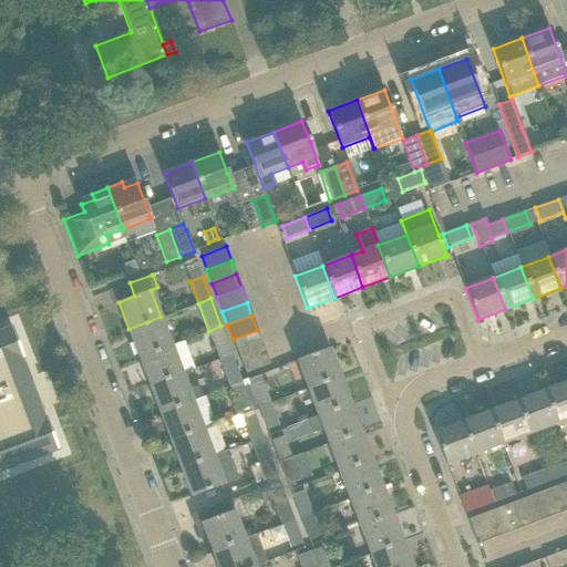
[(138,357),(172,344),(161,317),(129,329),(138,357)]
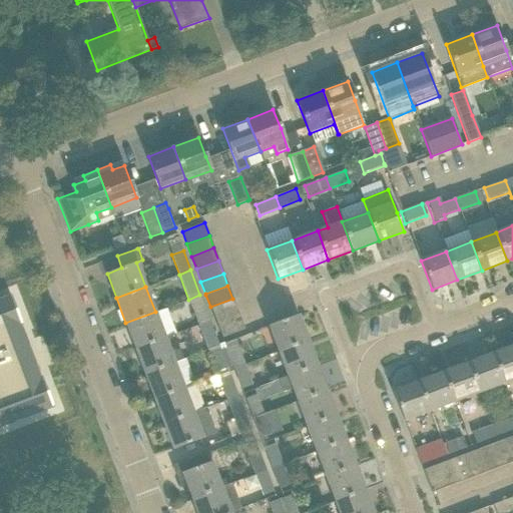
[(205,295),(200,297),(199,295),(188,300),(197,325),(214,318),(210,307),(205,295)]
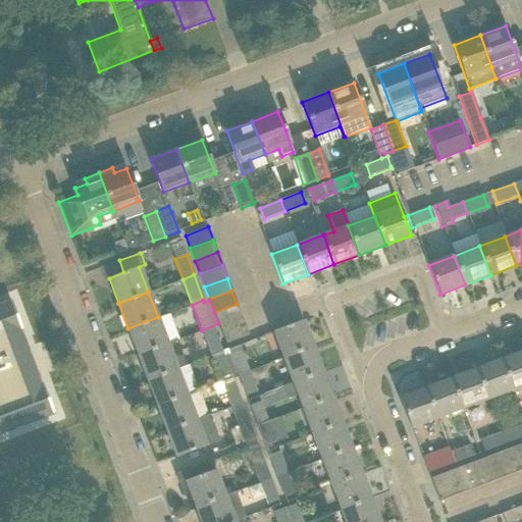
[(0,433),(53,413),(42,383),(40,384),(20,331),(22,331),(10,301),(0,305),(0,433)]
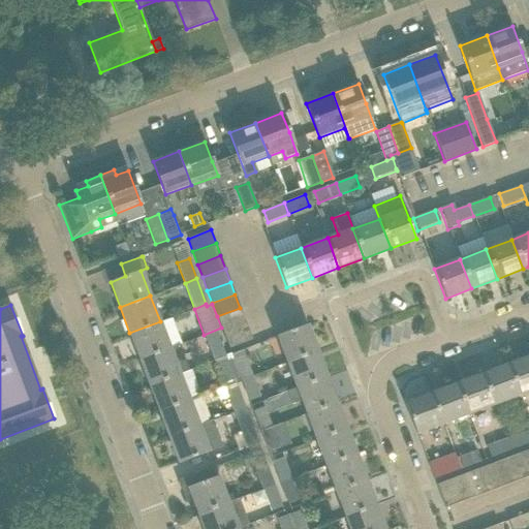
[(223,333),(246,323),(240,308),(217,316),(221,328),(221,329),(223,333)]
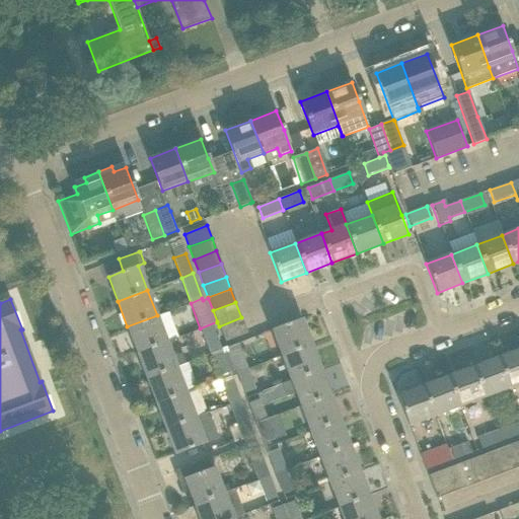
[(137,352),(166,341),(157,315),(127,326),(137,352)]
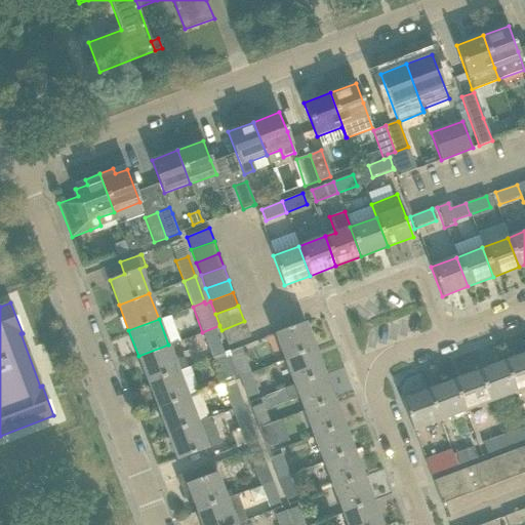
[(227,346),(250,336),(244,321),(221,330),(227,346)]
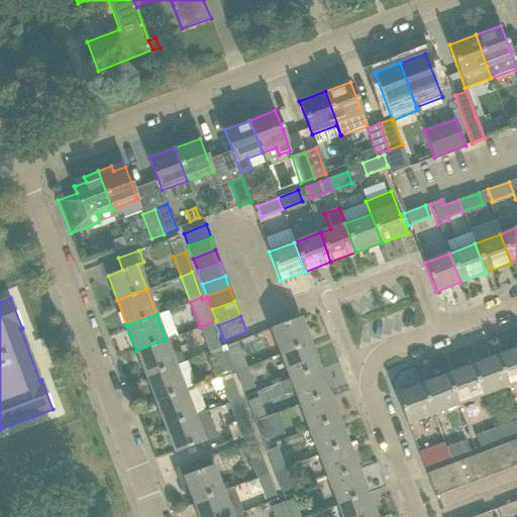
[(281,354),(309,343),(300,317),(271,328),(281,354)]
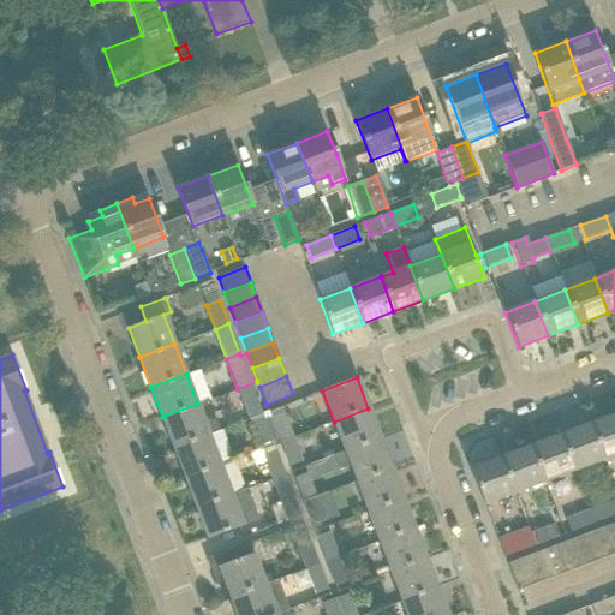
[(251,384),(257,382),(257,381),(237,389),(249,419),(262,415),(251,384)]
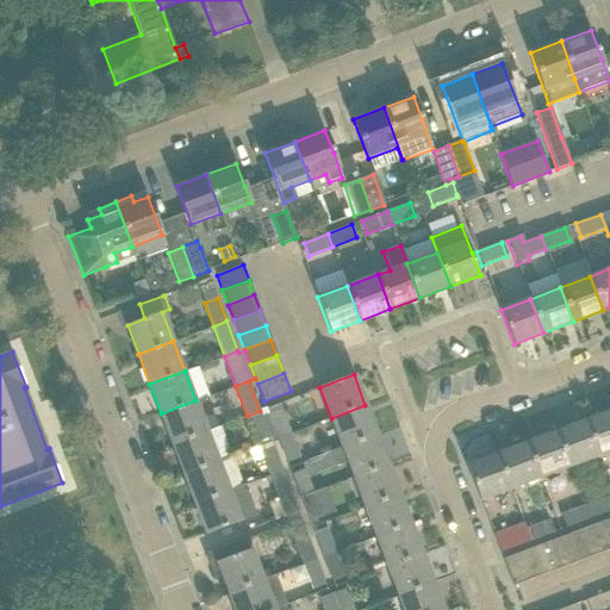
[(195,400),(161,414),(172,443),(207,430),(218,427),(206,397),(195,400)]
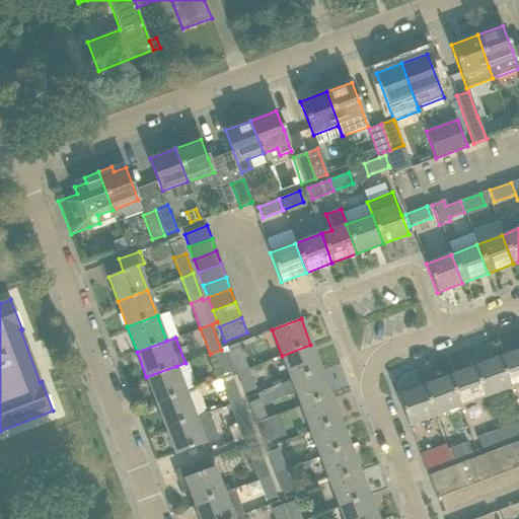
[(234,373),(247,368),(238,343),(224,348),(234,373)]
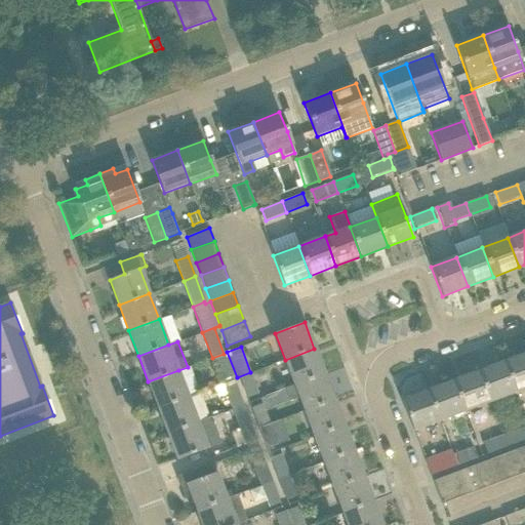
[(294,386),(324,374),(314,349),(285,360),(294,386)]
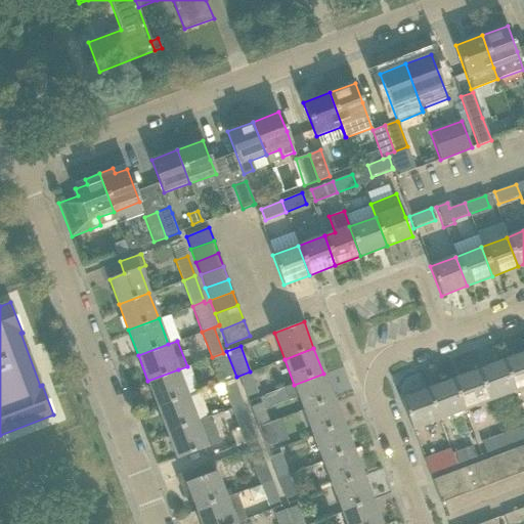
[(221,383),(236,377),(226,351),(223,353),(212,357),(221,383)]
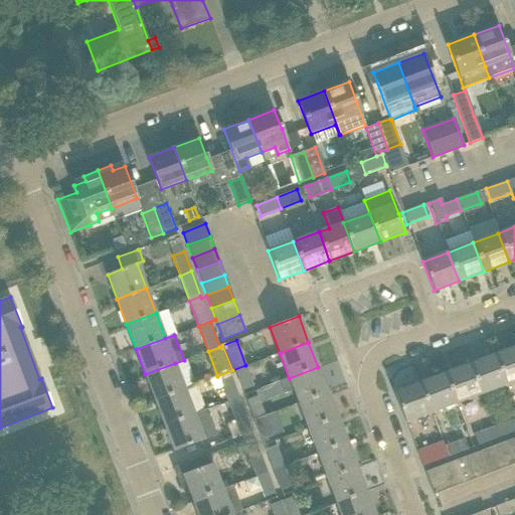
[(506,384),(514,380),(514,347),(495,355),(506,384)]
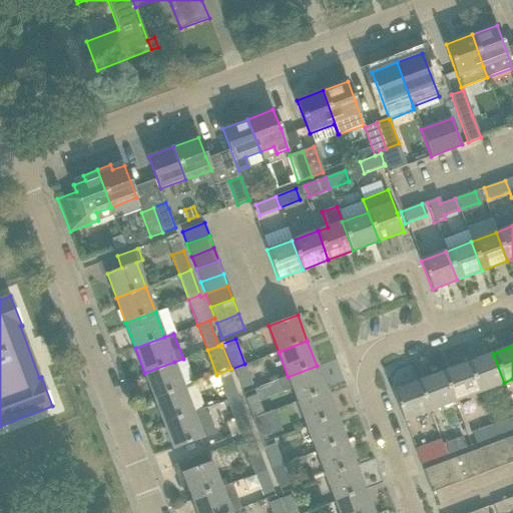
[(479,392),(504,383),(493,354),(468,364),(479,392)]
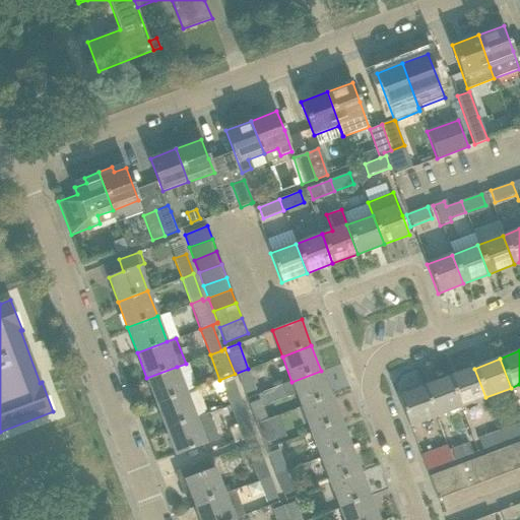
[(156,404),(187,392),(177,367),(146,378),(156,404)]
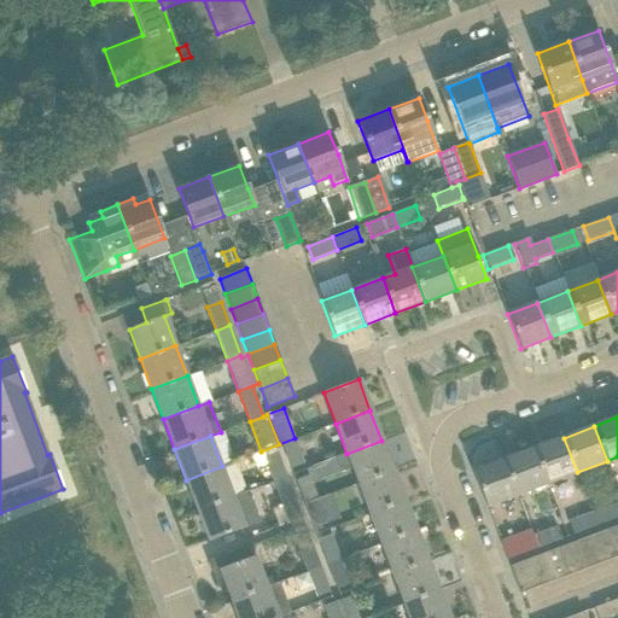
[(290,468),(303,464),(295,438),(279,444),(280,447),(281,447),(290,468)]
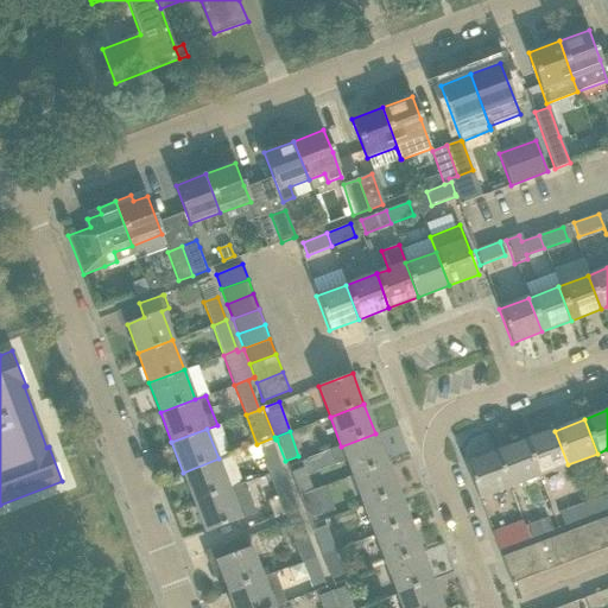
[(538,476),(568,464),(555,431),(525,442),(538,476)]
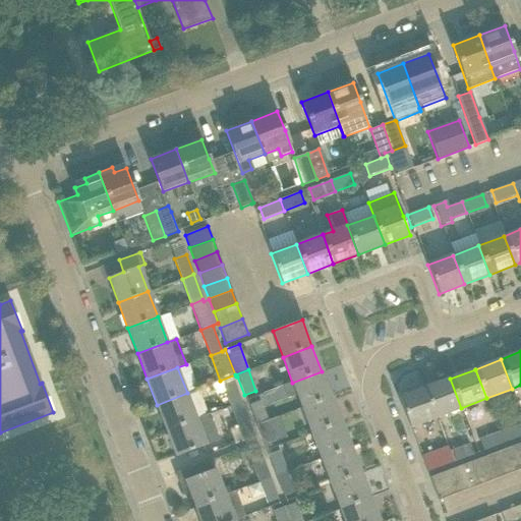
[(302,407),(331,396),(322,371),(292,383),(282,387),(287,399),(297,395),(302,407)]
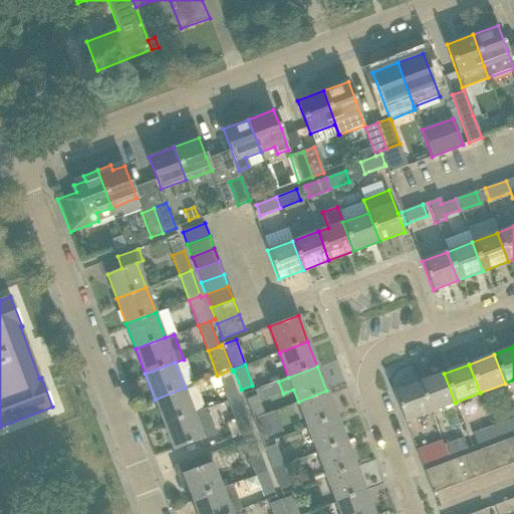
[(230,372),(233,371),(232,369),(217,375),(227,401),(238,397),(230,372)]
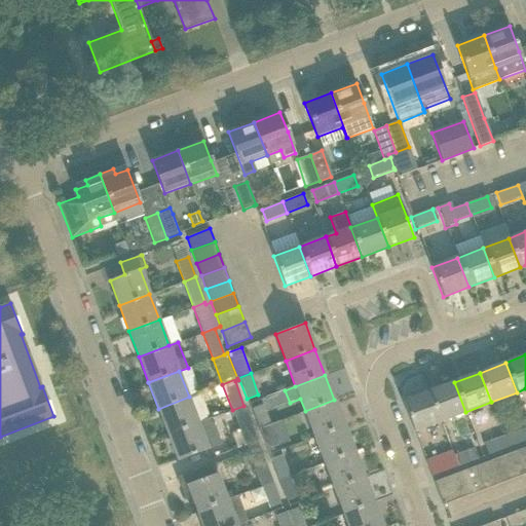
[(441,421),(465,412),(454,382),(429,391),(441,421)]
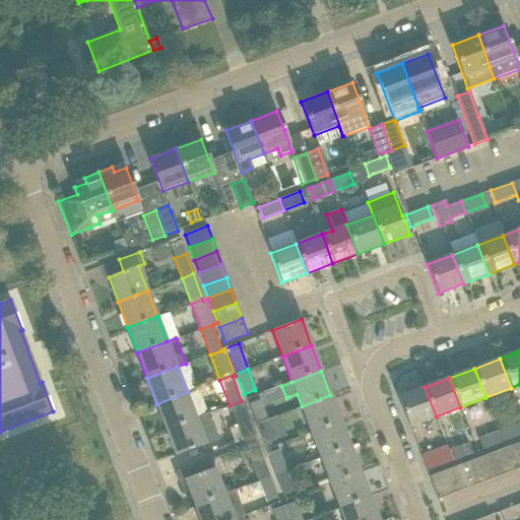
[(409,427),(436,416),(425,387),(398,397),(409,427)]
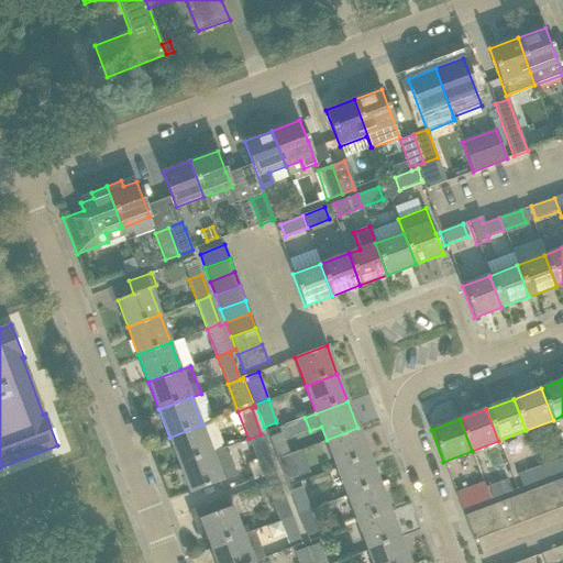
[(202,424),(169,438),(179,465),(212,453),(224,449),(214,420),(213,420),(202,424)]
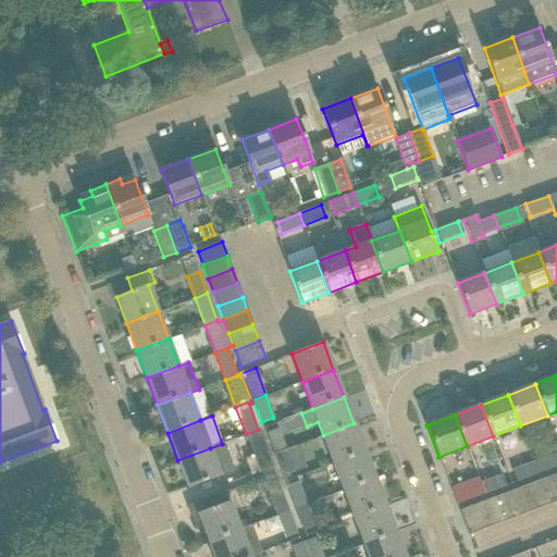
[(333,462),(364,450),(354,423),(323,435),(333,462)]
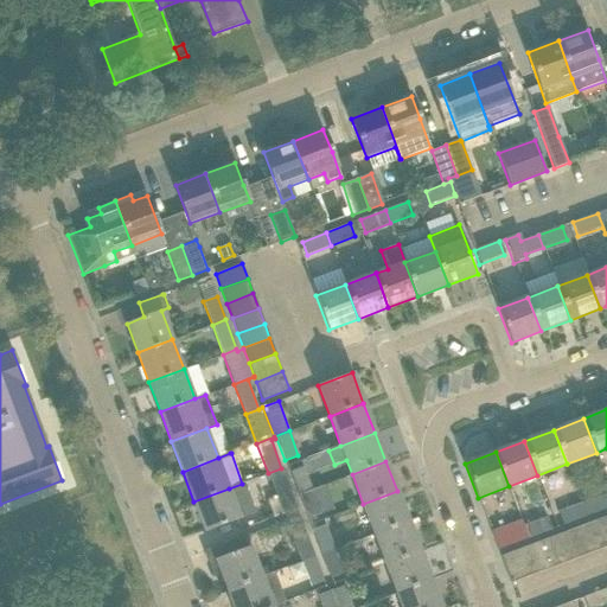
[(298,496),(312,490),(302,467),(289,472),(298,496)]
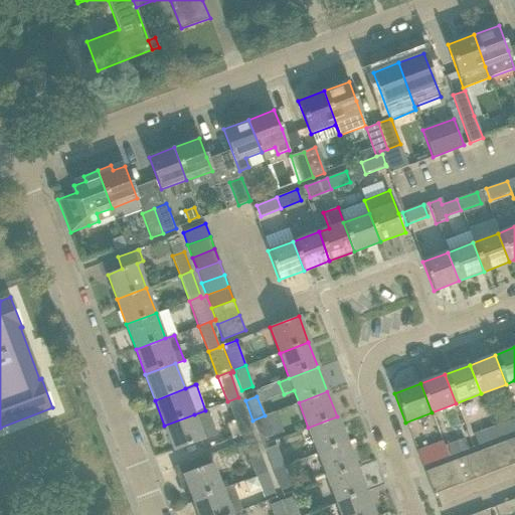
[(234,420),(224,424),(230,440),(239,436),(250,433),(238,397),(227,401),(234,420)]
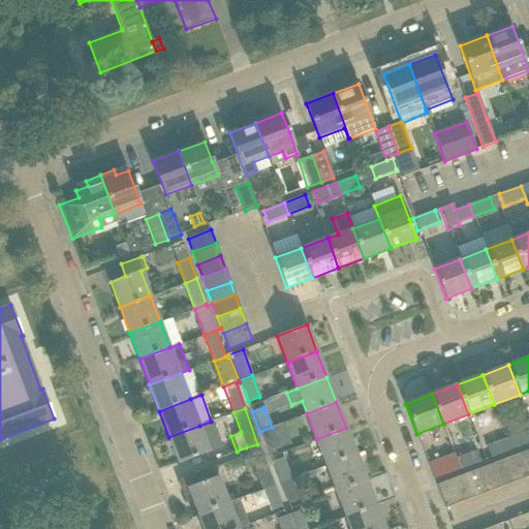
[(199,426),(168,437),(179,463),(198,456),(210,452),(222,446),(212,421),(211,422),(199,426)]
